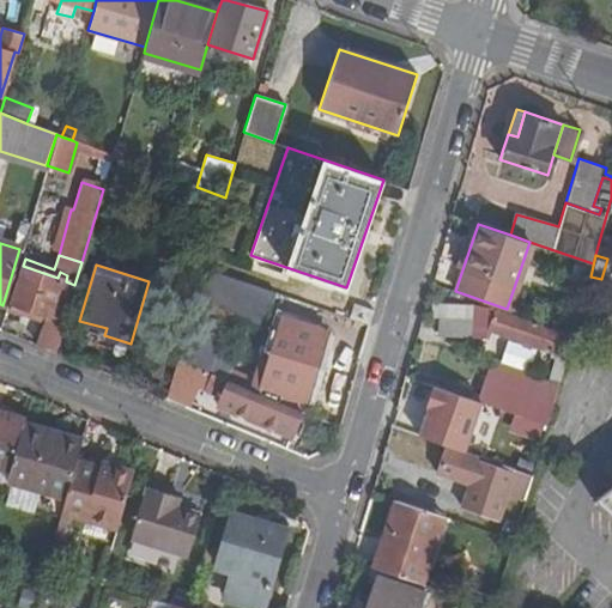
[(38,346),(55,353),(74,285),(66,281),(67,275),(60,272),(58,278),(23,266),(22,267),(11,302),(7,308),(32,317),(46,321),(38,346)]
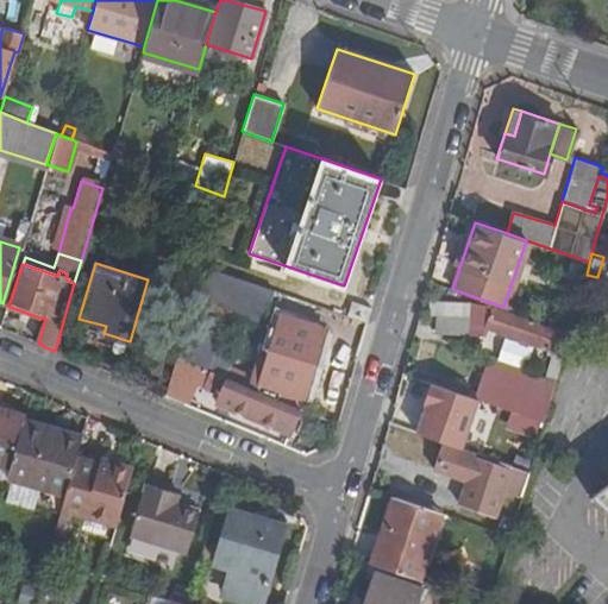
[(259,327),(273,291),(202,266),(192,303),(259,327)]
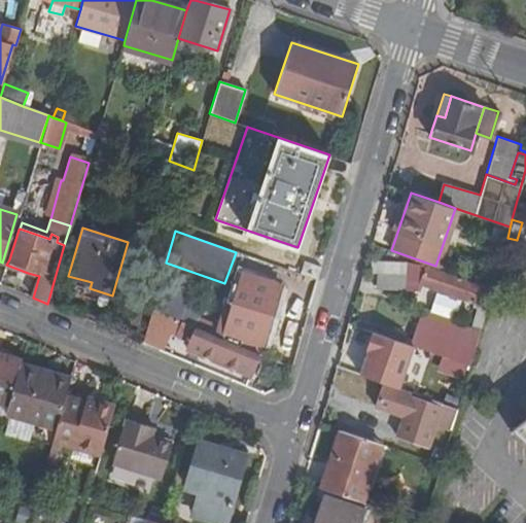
[(316,280),(320,267),(305,260),(301,274),(316,280)]
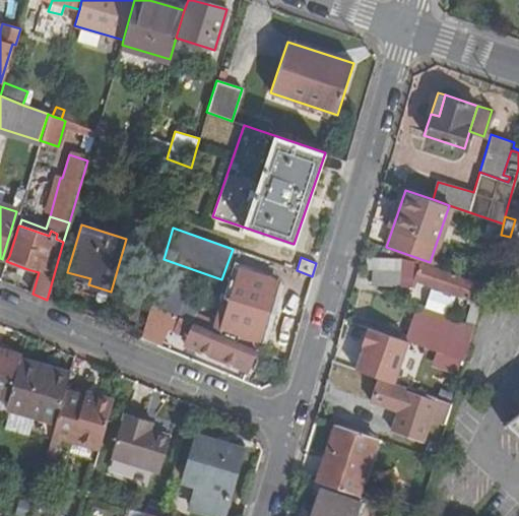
[(415,279),(479,302),(484,283),(473,278),(472,280),(420,263),(415,279)]
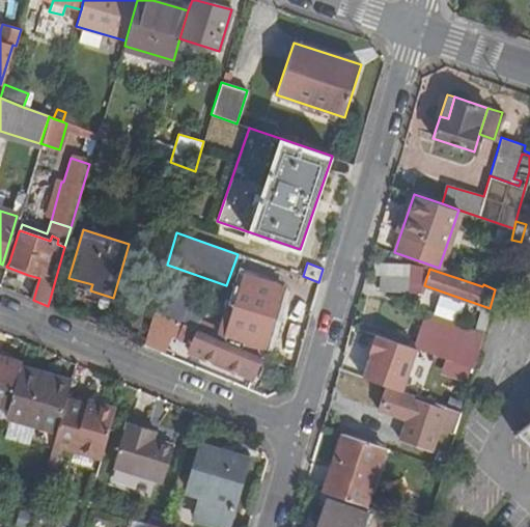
[(407,276),(381,275),(381,290),(407,292),(407,276)]
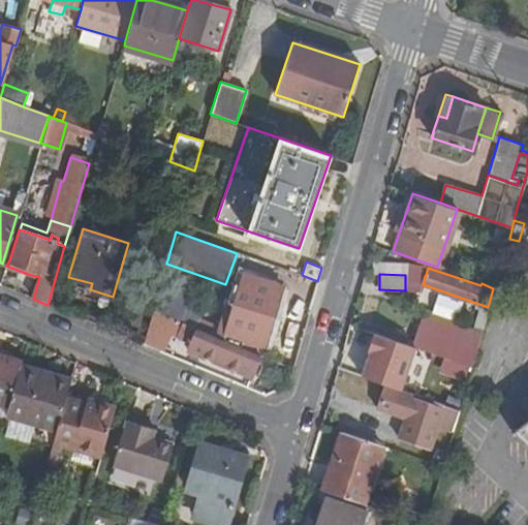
[(244,338),(264,344),(281,287),(242,275),(238,291),(231,289),(217,337),(242,346),(244,338)]
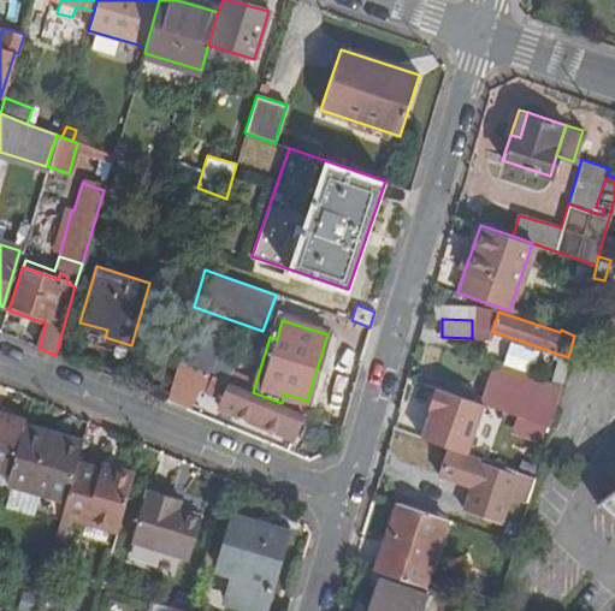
[(178,360),(169,392),(184,397),(195,367),(178,360)]
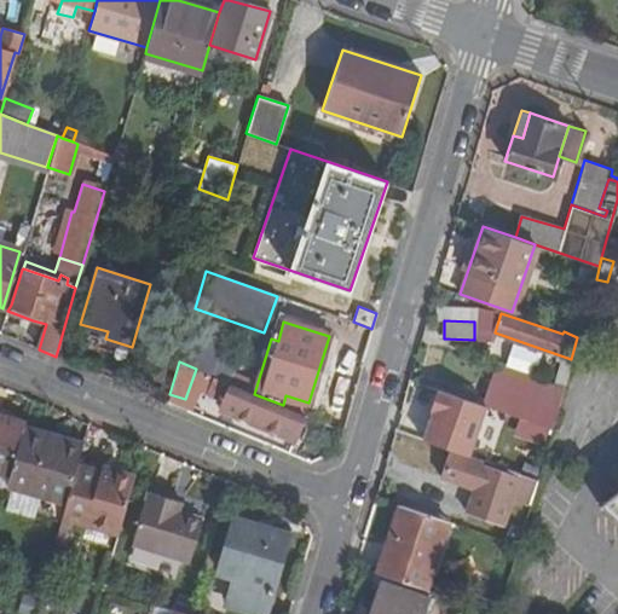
[(294,439),(304,415),(283,405),(254,394),(212,376),(207,387),(225,395),(221,406),(237,413),(237,416),(294,439)]
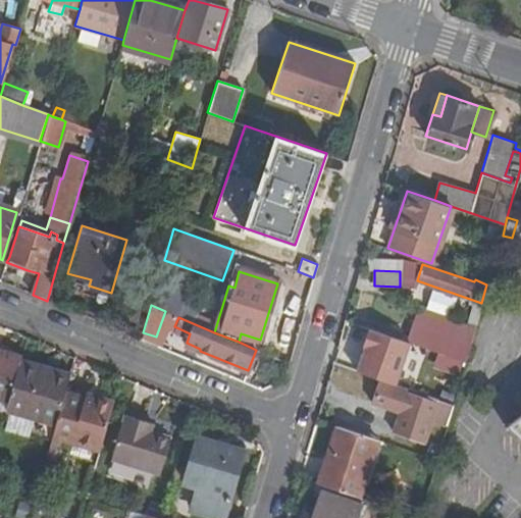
[(410,331),(407,340),(411,341),(465,360),(476,321),(468,318),(465,329),(461,342),(454,341),(458,327),(445,322),(441,335),(434,333),(433,340),(410,331)]
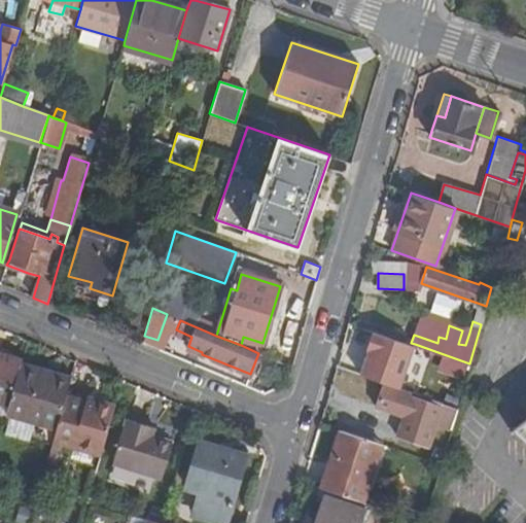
[(411,343),(374,330),(359,373),(383,381),(400,387),(415,344),(411,343)]
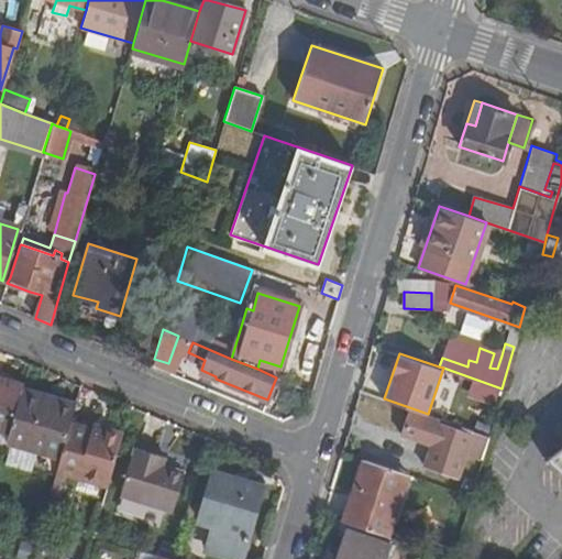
[(502,355),(494,353),(489,368),(497,369),(502,355)]
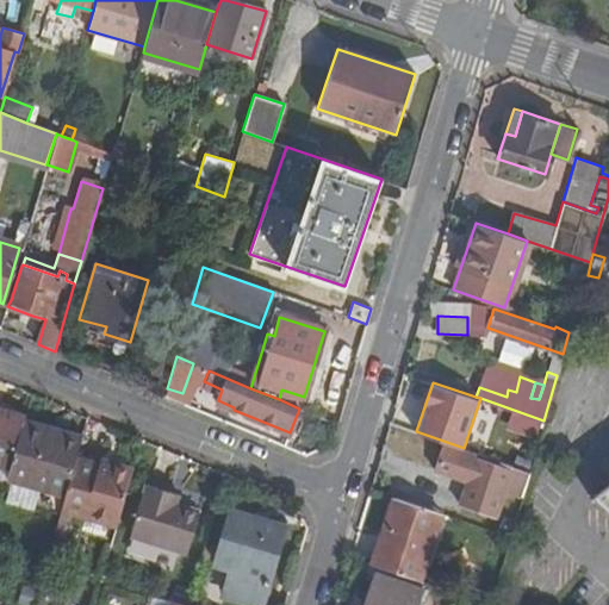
[(299,409),(300,409),(304,397),(281,390),(279,399),(299,409)]
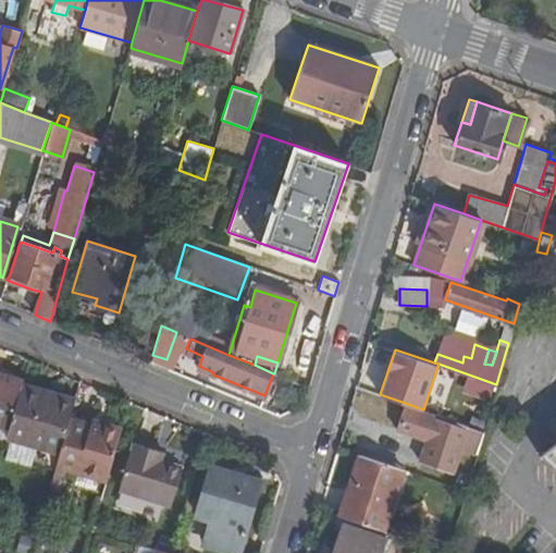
[(0,422),(9,426),(19,390),(21,379),(0,372),(0,422)]
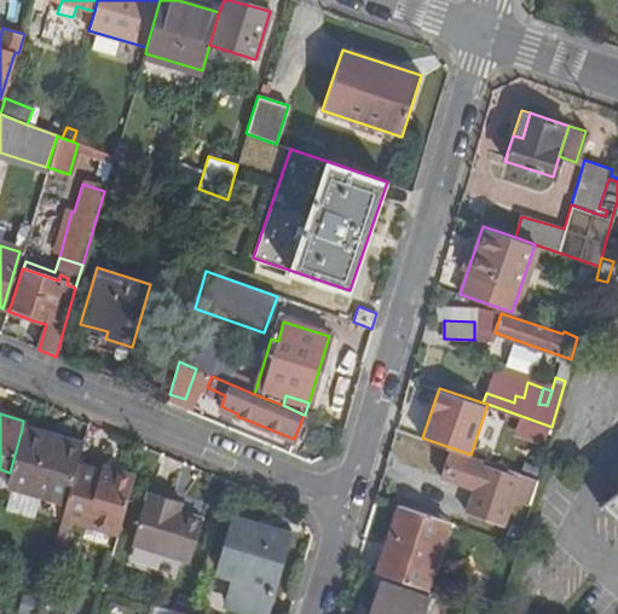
[(46,440),(21,433),(10,473),(4,491),(63,508),(75,465),(79,452),(45,442),(46,440)]
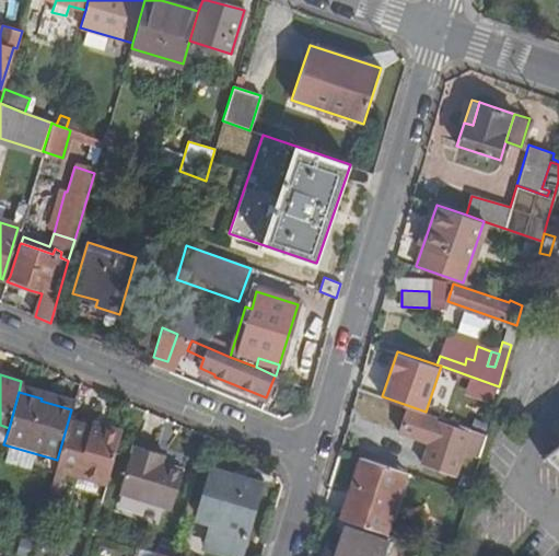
[(72,404),(43,395),(42,398),(41,401),(71,409),(72,404)]
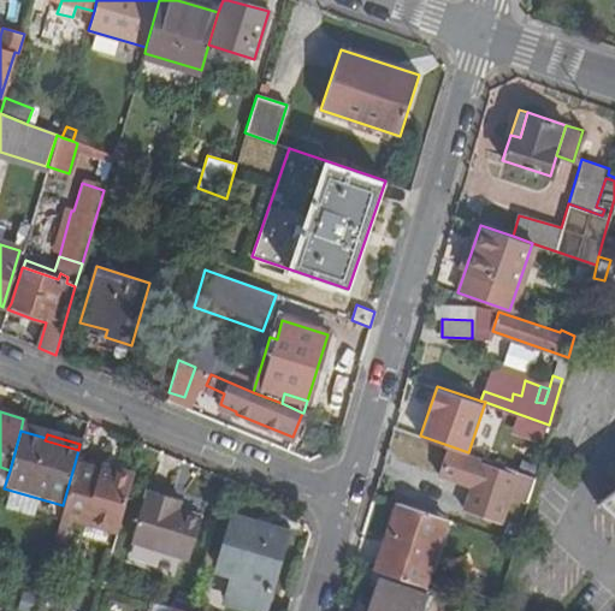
[(526,500),(534,474),(503,464),(483,457),(480,456),(468,452),(448,445),(438,474),(471,486),(462,506),(484,515),(503,521),(513,496),(526,500)]
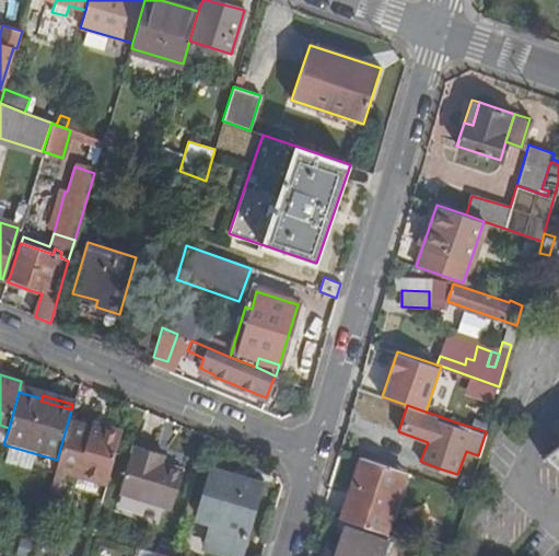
[(95,430),(68,421),(57,460),(47,496),(66,501),(76,470),(107,479),(120,432),(96,425),(95,430)]
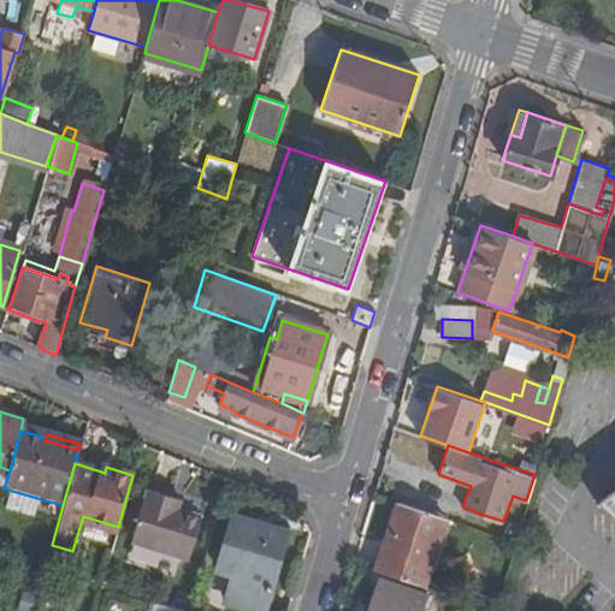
[(614,485),(591,502),(614,525),(614,485)]
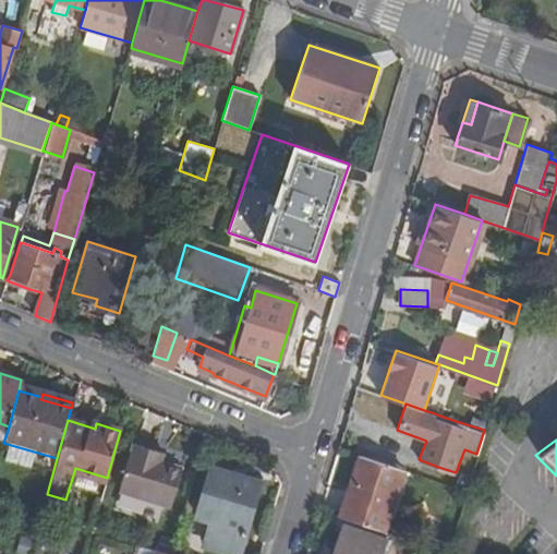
[(153,457),(155,449),(132,442),(118,488),(171,504),(182,466),(161,459),(153,457)]
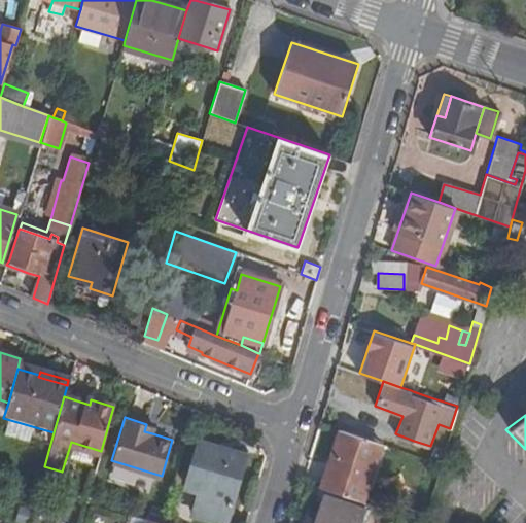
[(154,426),(146,424),(144,431),(152,433),(154,426)]
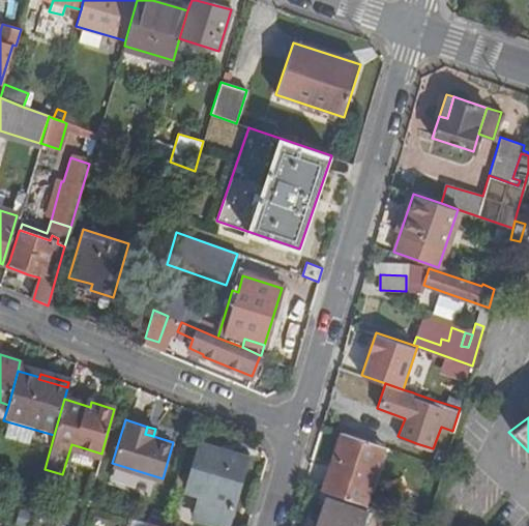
[(342,431),(322,490),(363,503),(382,445),(342,431)]
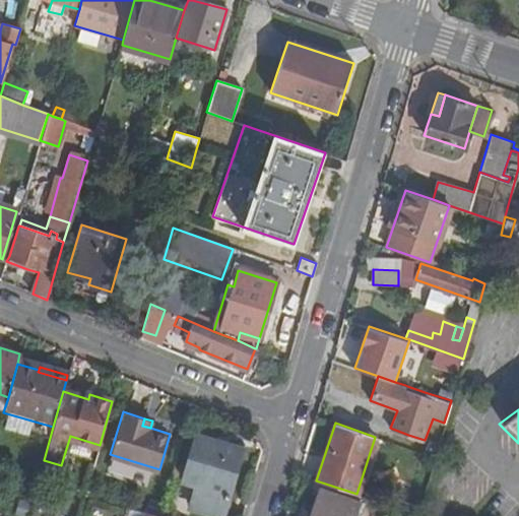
[(239,450),(195,437),(183,478),(196,482),(190,505),(220,514),(239,450)]
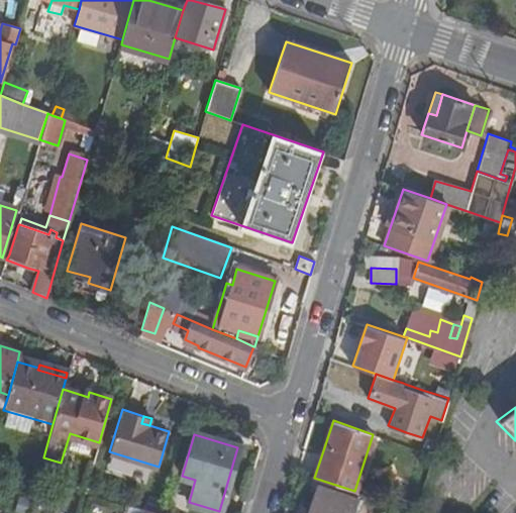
[(317,489),(308,512),(350,512),(354,502),(317,489)]
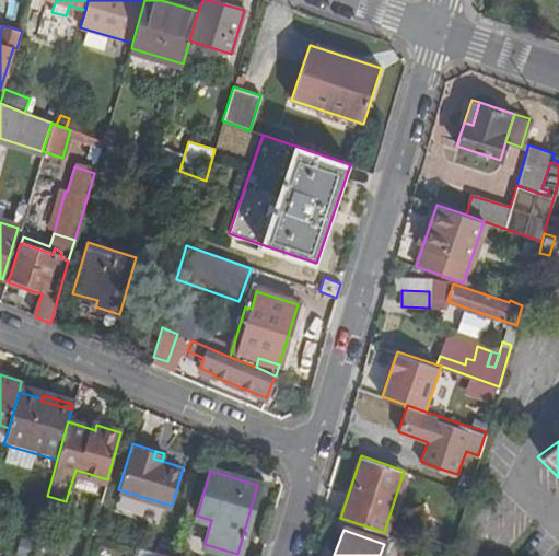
[(175,555),(173,555),(171,555),(139,546),(136,555),(175,555)]
